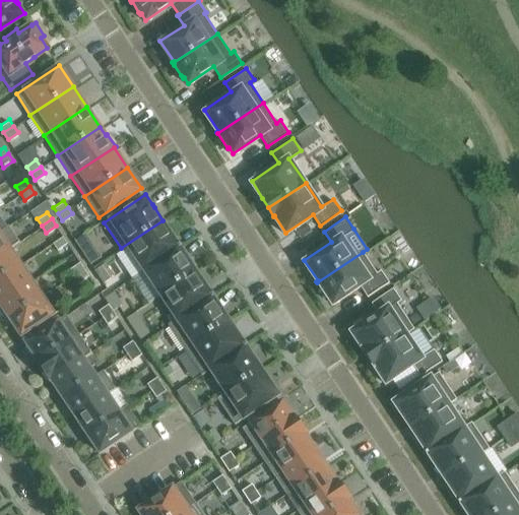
[(121,248),(121,249),(127,245),(143,268),(181,244),(180,242),(178,244),(173,236),(173,235),(171,232),(171,233),(163,220),(121,248)]
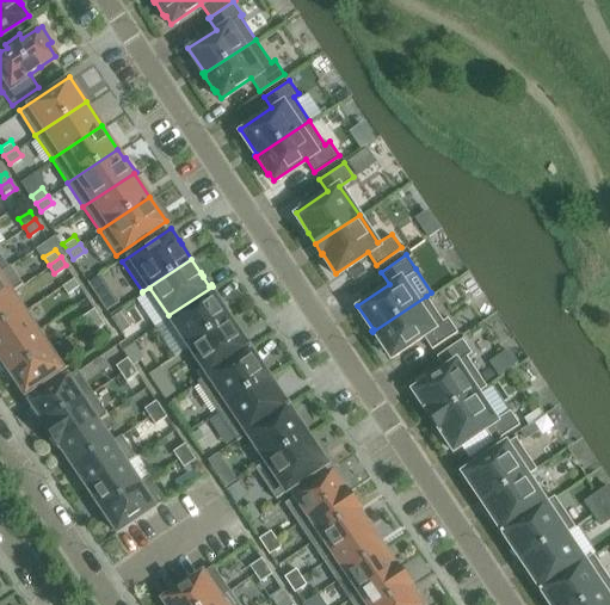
[(8,265),(0,270),(0,296),(11,290),(23,283),(10,264),(8,265)]
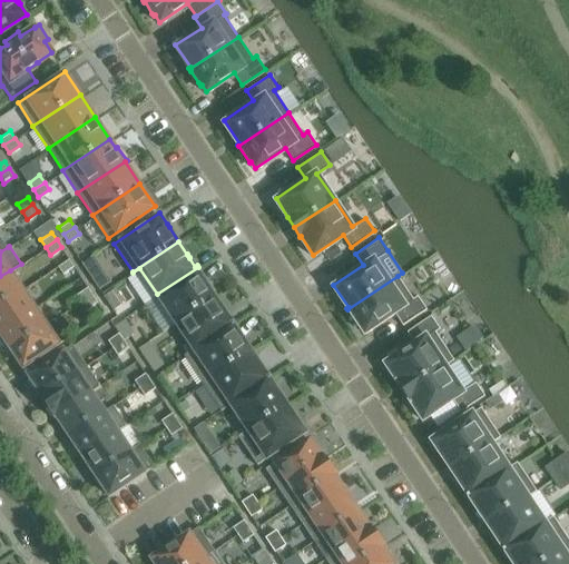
[(92,253),(81,260),(88,271),(99,264),(92,253)]
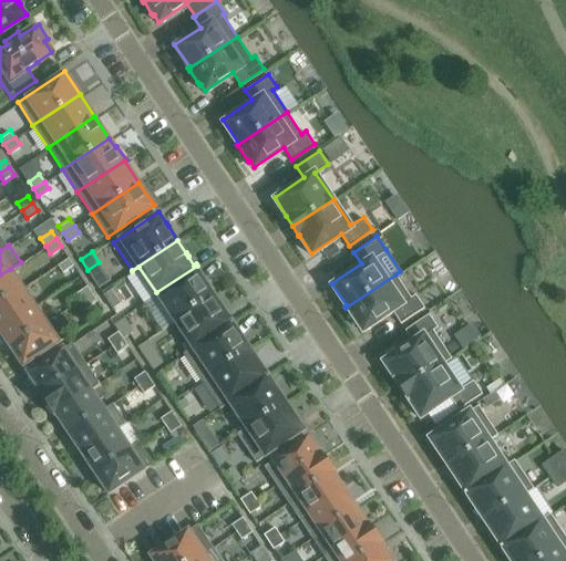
[(69,256),(58,263),(62,271),(73,263),(69,256)]
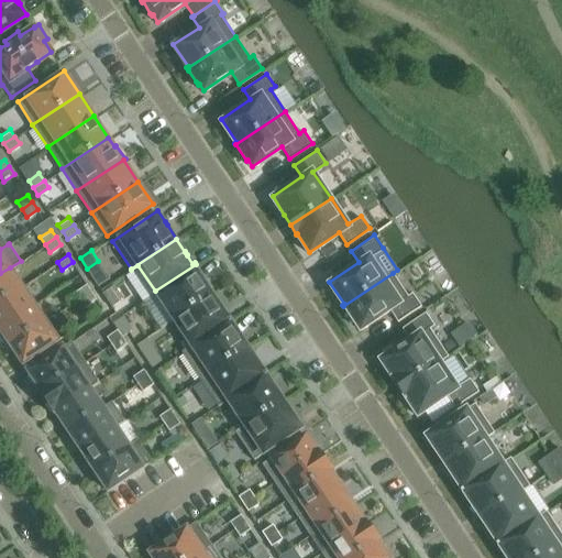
[(196,264),(155,291),(173,317),(211,292),(202,279),(204,277),(201,275),(200,275),(195,266),(197,265),(196,264)]
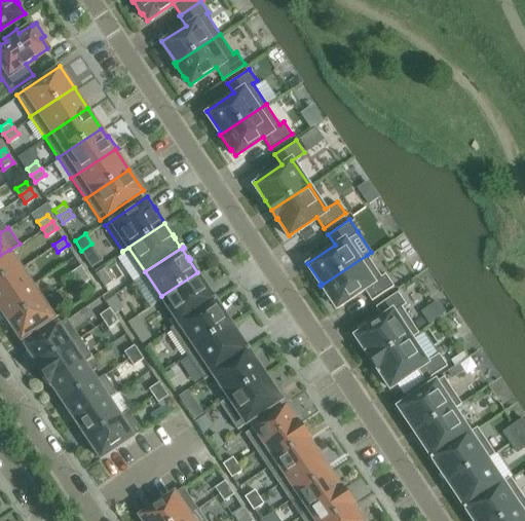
[(0,278),(21,266),(9,250),(0,255),(0,278)]
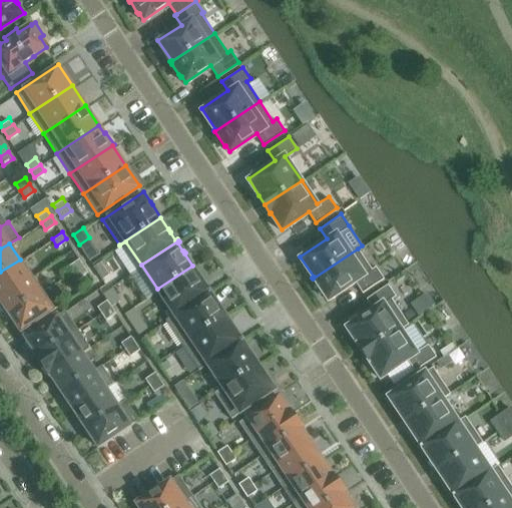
[(358,248),(313,279),(323,294),(324,293),(328,299),(355,281),(362,292),(383,278),(376,266),(371,269),(358,248)]
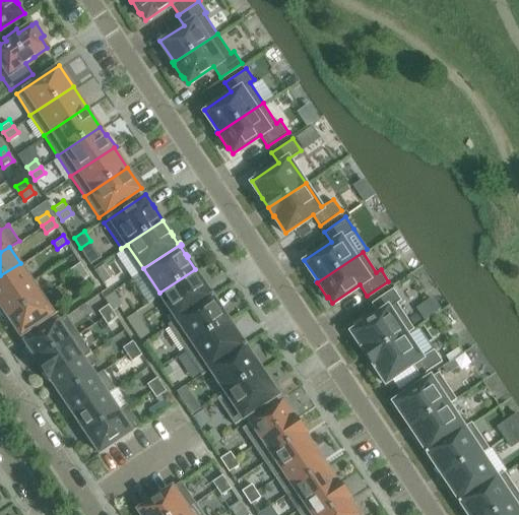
[(79,261),(69,267),(74,274),(84,267),(79,261)]
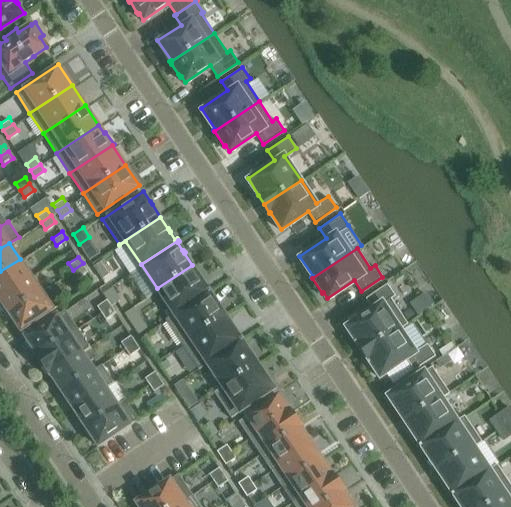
[(0,294),(30,275),(20,259),(0,271),(0,294)]
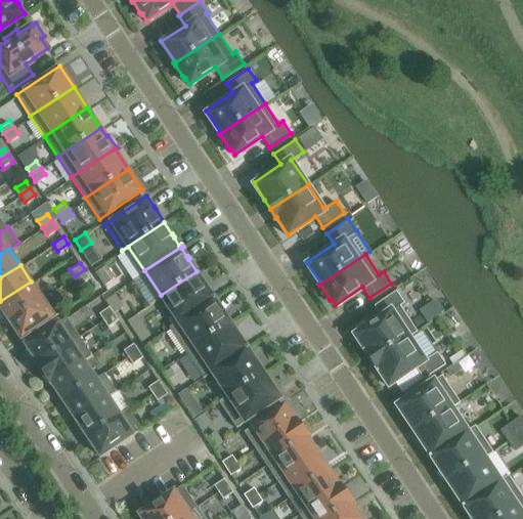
[(85,269),(75,276),(79,283),(89,276),(85,269)]
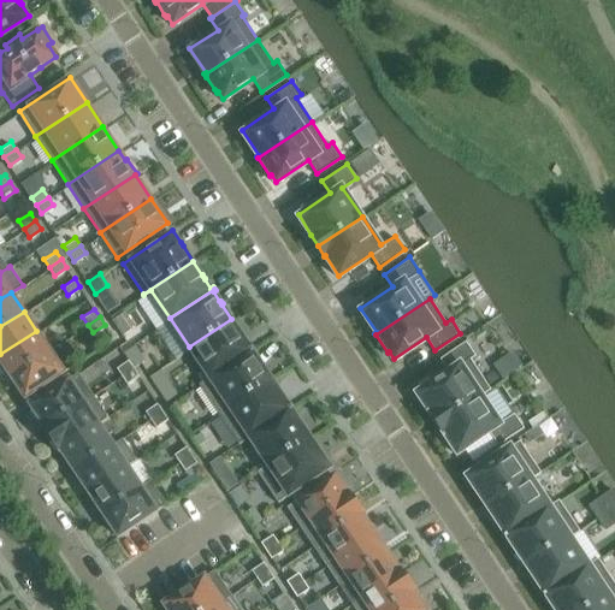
[(231,319),(189,347),(208,375),(199,383),(253,347),(252,345),(250,347),(243,337),(244,337),(242,333),(241,333),(231,319)]
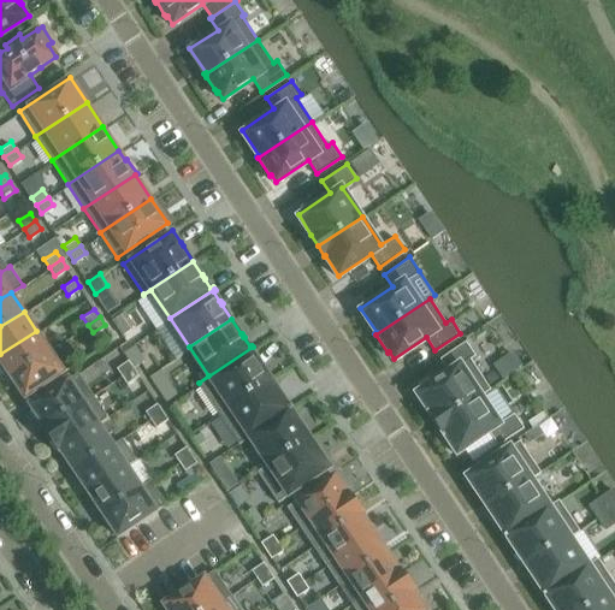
[(36,331),(0,354),(0,359),(11,375),(49,350),(48,349),(36,331)]
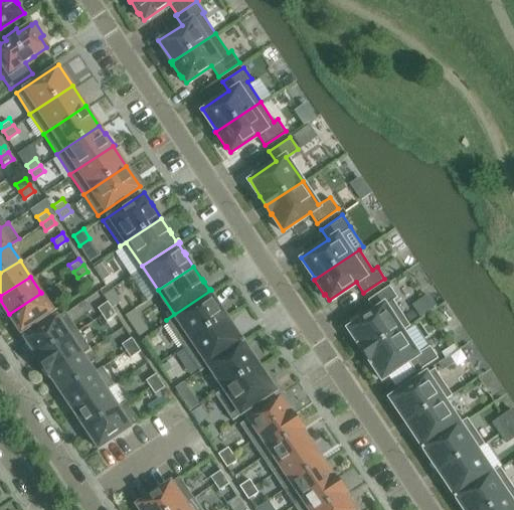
[(375,310),(348,327),(359,344),(358,344),(360,347),(361,347),(365,353),(409,323),(392,299),(397,297),(389,285),(367,299),(375,310)]
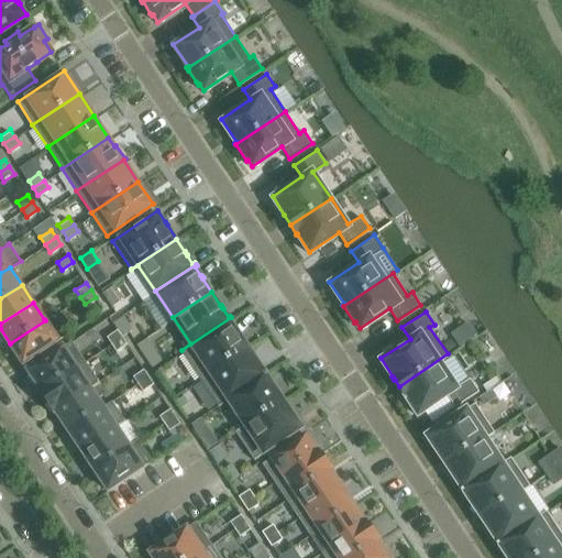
[(45,320),(10,343),(23,362),(67,332),(54,314),(44,319),(45,320)]
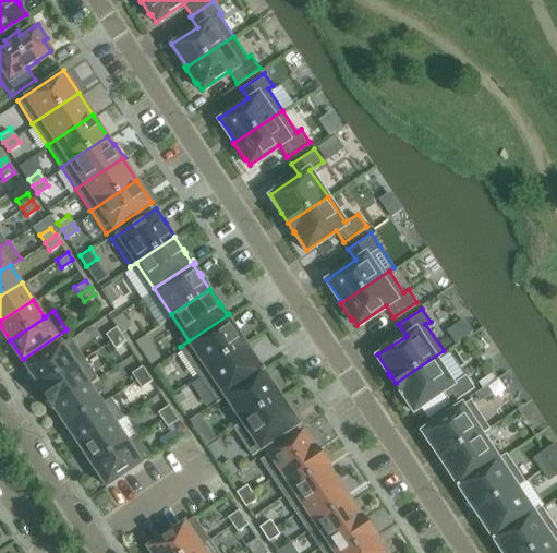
[(229,314),(180,347),(197,374),(245,343),(235,328),(237,328),(234,325),(228,317),(230,315),(229,314)]
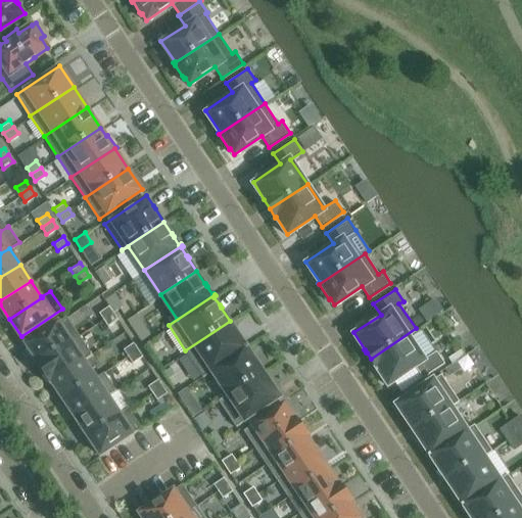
[(108,304),(98,311),(103,318),(113,311),(108,304)]
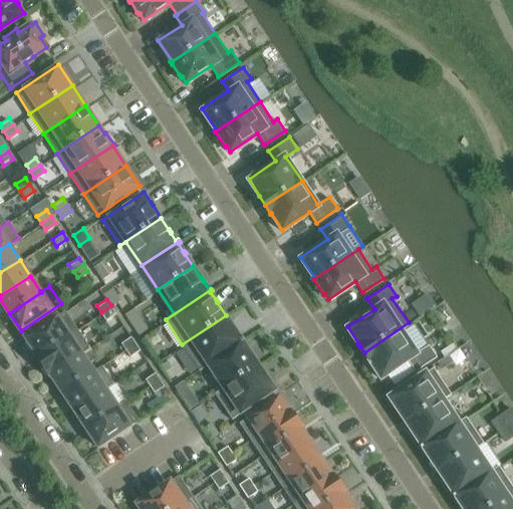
[(111,305),(101,312),(105,319),(115,312),(111,305)]
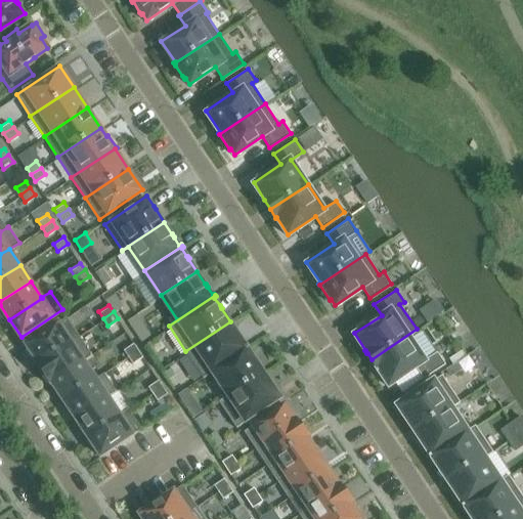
[(136,312),(127,318),(134,329),(143,322),(136,312)]
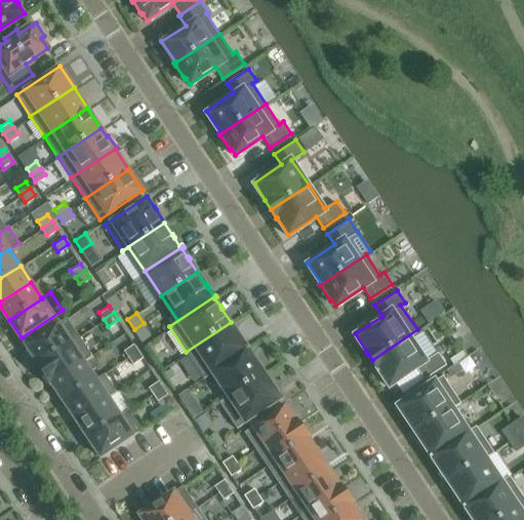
[(66,316),(26,344),(38,362),(37,362),(37,363),(79,335),(66,316)]
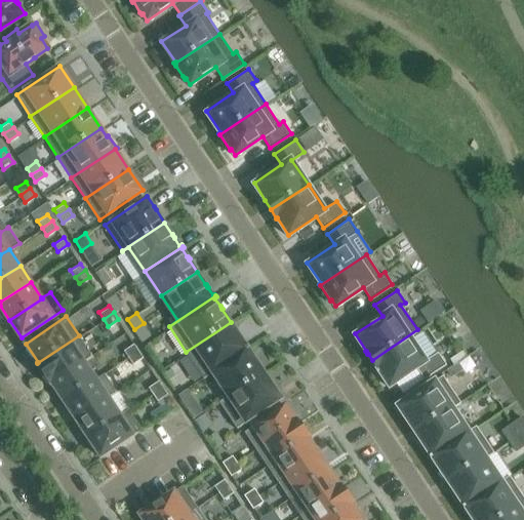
[(231,322),(186,352),(203,376),(249,346),(248,344),(246,346),(241,337),(241,336),(239,333),(239,334),(231,322)]
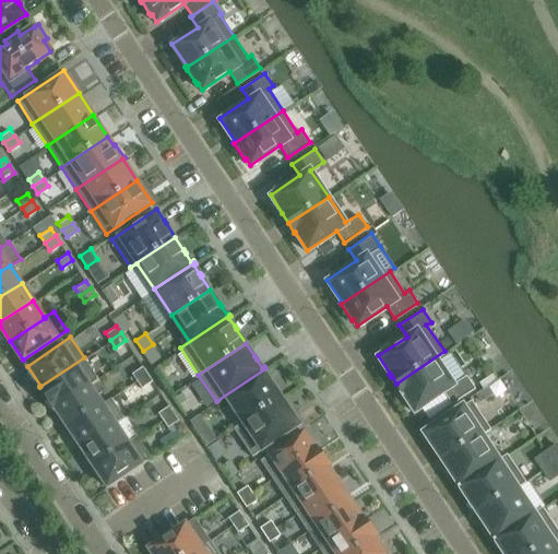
[(444,351),(396,384),(400,389),(400,390),(402,393),(403,392),(414,411),(443,391),(451,402),(475,387),(466,375),(453,384),(436,357),(444,352),(444,351)]
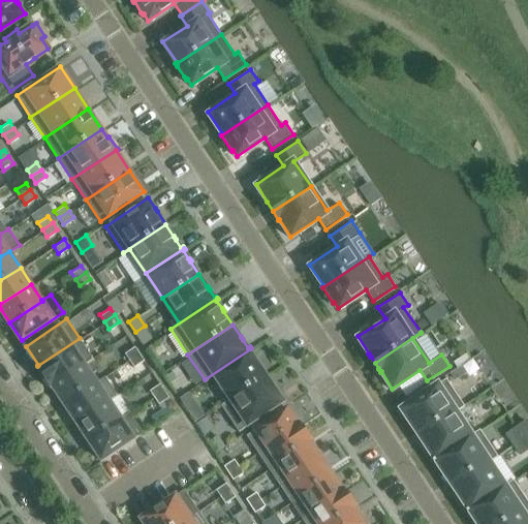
[(80,338),(37,366),(50,384),(84,362),(92,357),(80,338)]
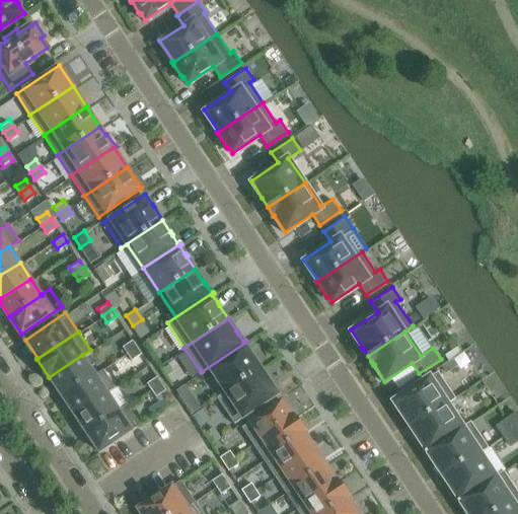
[(132,338),(122,345),(127,352),(137,345),(132,338)]
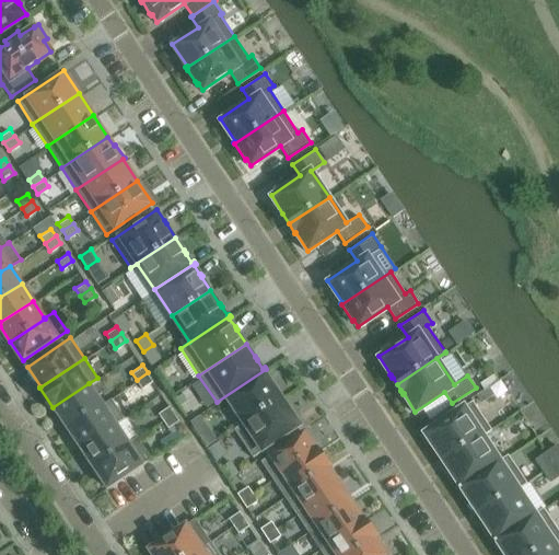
[(217,402),(217,403),(225,396),(243,421),(233,427),(234,428),(281,396),(272,383),(274,382),(271,380),(270,380),(265,371),(267,370),(266,369),(217,402)]
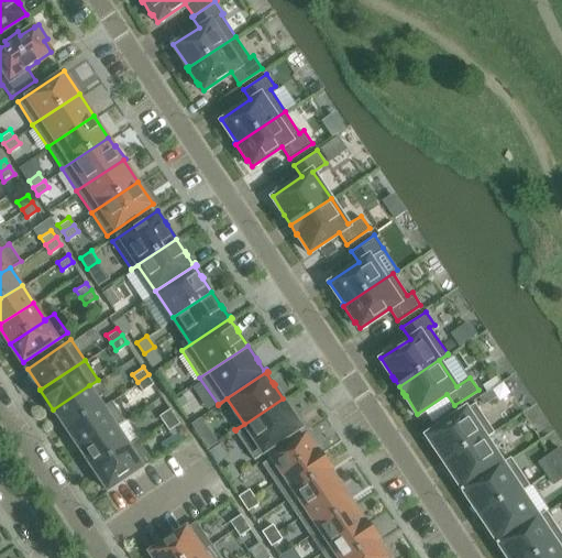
[(149,374),(138,382),(142,389),(153,382),(149,374)]
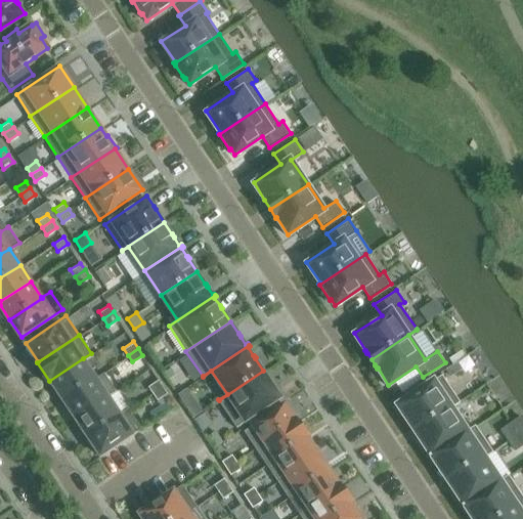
[(458,350),(448,356),(452,362),(456,359),(462,356),(465,353),(461,348),(458,350)]
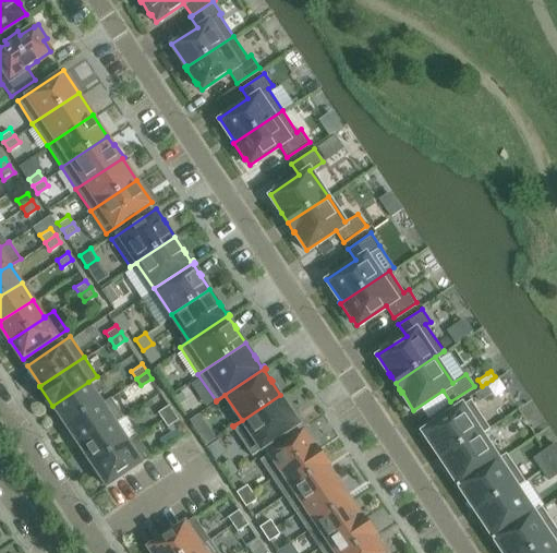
[(88,382),(52,406),(53,407),(55,406),(67,424),(101,401),(88,382)]
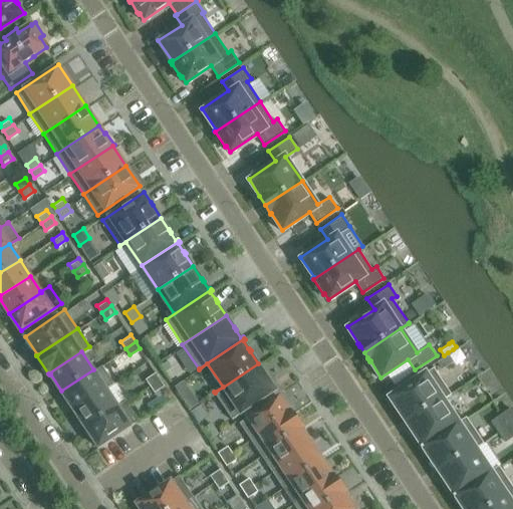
[(258,363),(215,393),(232,418),(275,389),(268,378),(269,378),(267,375),(266,375),(258,363)]
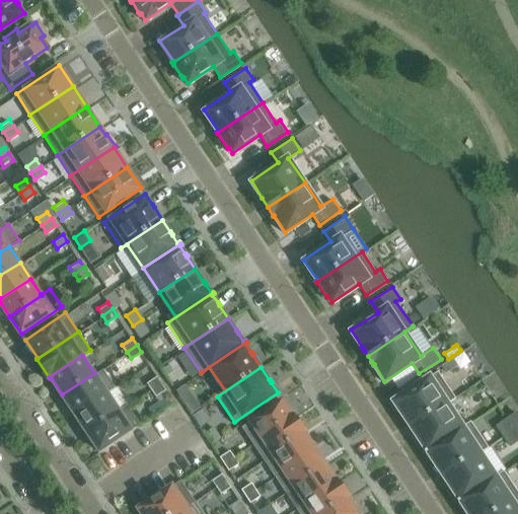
[(94,373),(62,394),(74,413),(106,391),(115,386),(102,368),(94,373)]
